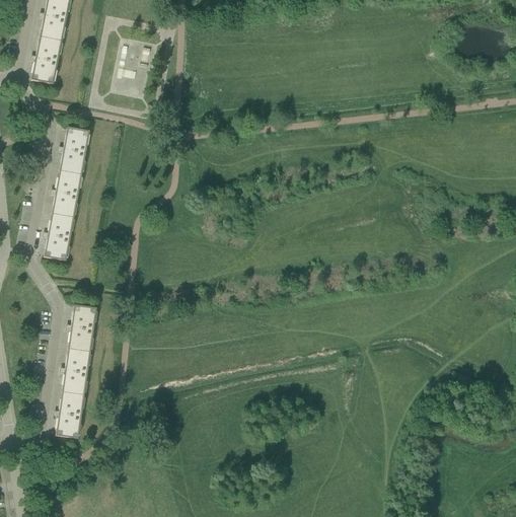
[(45,18),(41,37),(62,41),(71,0),(49,0),(46,13),(44,12),(43,17),(45,18)]
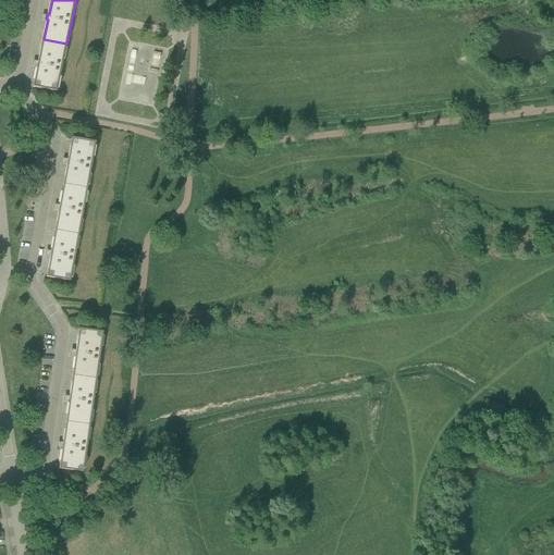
[(66,44),(44,39),(40,60),(37,59),(36,64),(39,65),(35,86),(58,90),(66,44)]
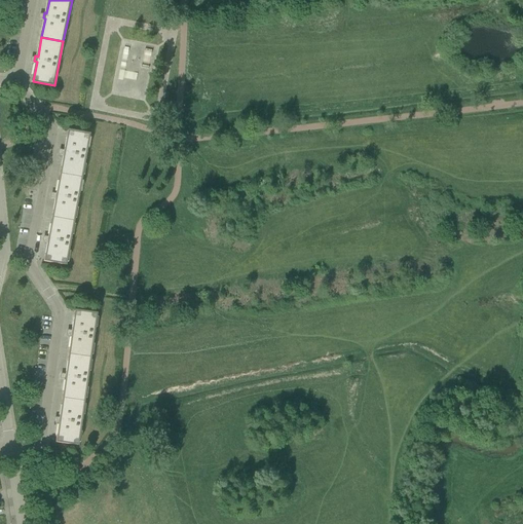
[(65,154),(62,173),(83,177),(90,134),(70,129),(66,149),(64,148),(63,153),(65,154)]
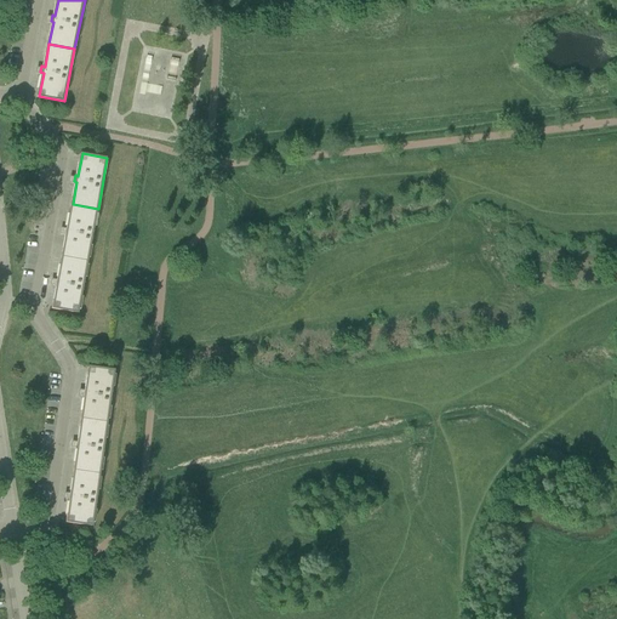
[(98,209),(73,204),(68,227),(66,226),(64,232),(68,233),(63,256),(89,260),(98,209)]
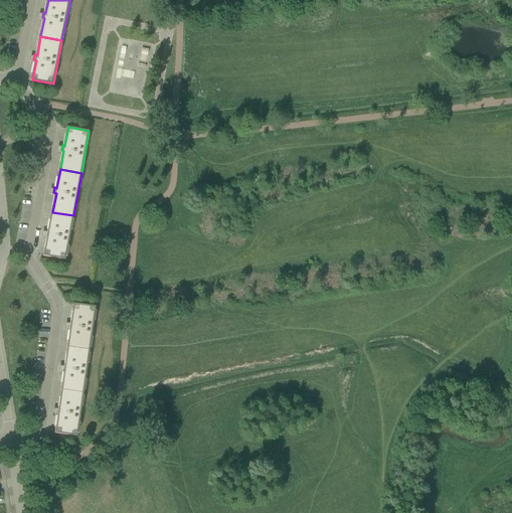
[(73,215),(52,212),(49,230),(46,230),(45,235),(48,235),(44,254),(65,259),(73,215)]
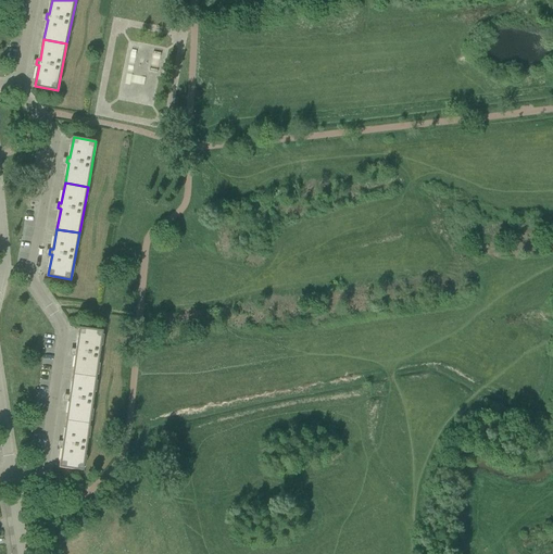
[(74,374),(97,377),(103,330),(80,327),(78,348),(75,348),(74,353),(77,353),(74,374)]
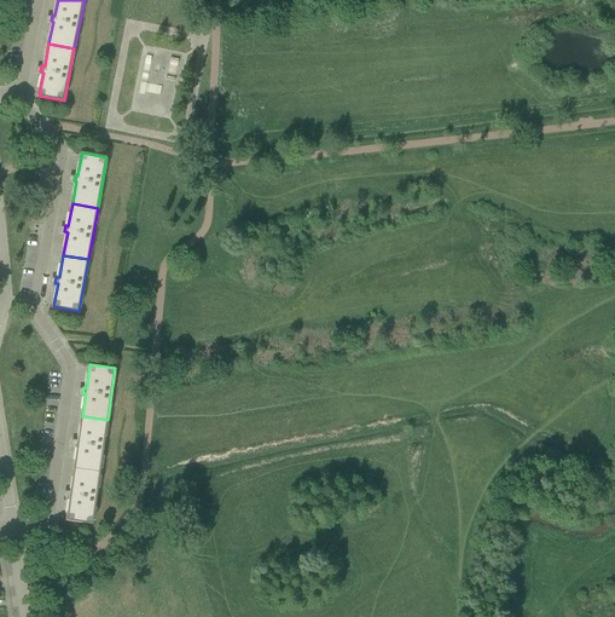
[(79,444),(75,467),(100,471),(108,420),(82,416),(80,438),(76,438),(75,444),(79,444)]
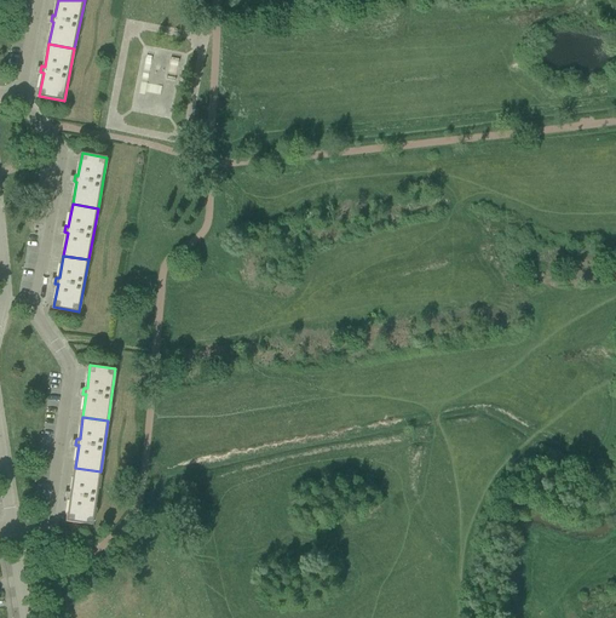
[(101,471),(75,468),(73,491),(69,490),(68,496),(72,497),(68,520),(93,524),(101,471)]
